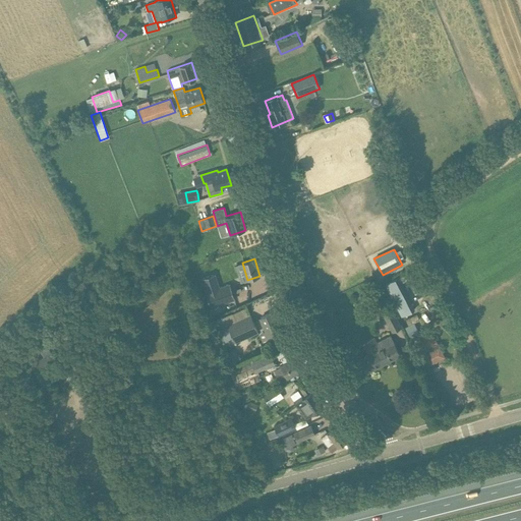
[(201,279),(211,307),(235,299),(230,284),(219,287),(215,274),(201,279)]
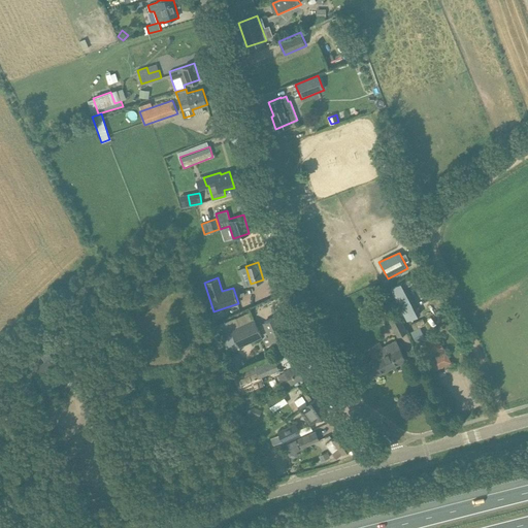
[(403,281),(390,288),(407,321),(421,314),(403,281)]
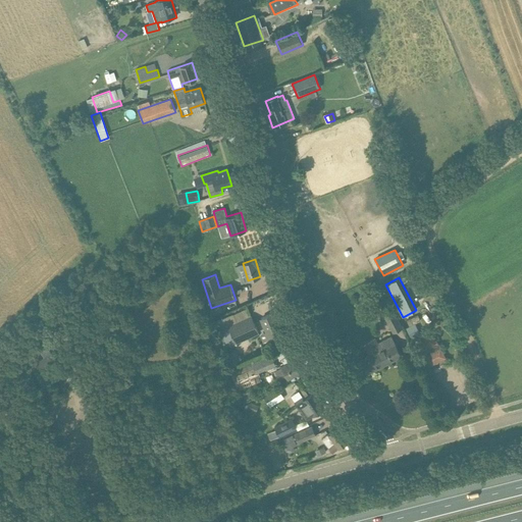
[(399,320),(394,310),(383,315),(393,333),(403,327),(399,320)]
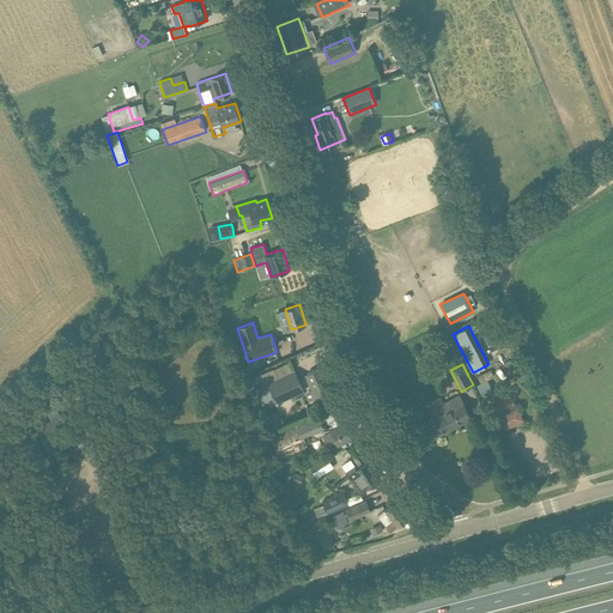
[(323,374),(321,368),(305,374),(319,406),(331,400),(329,400),(337,396),(329,380),(327,381),(323,374)]
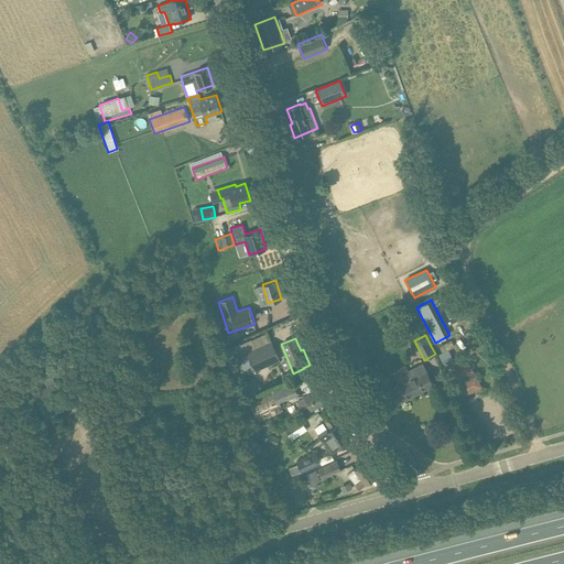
[(440,346),(443,353),(448,349),(453,347),(453,344),(451,340),(440,346)]
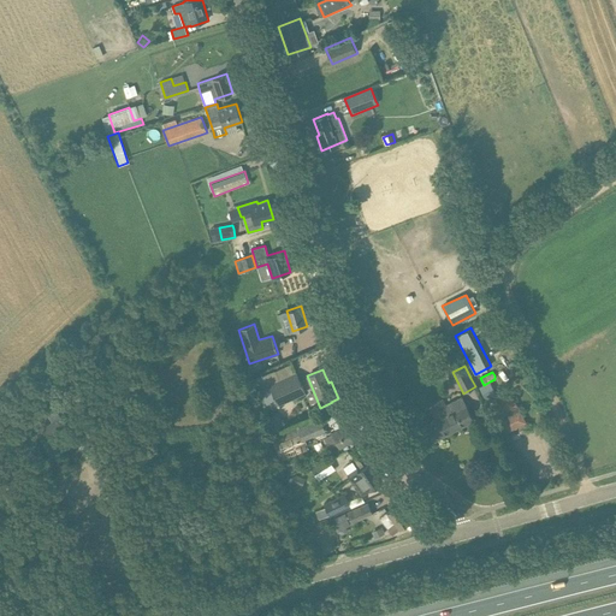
[(306,392),(297,373),(271,385),(277,400),(274,401),(277,406),(288,401),(286,401),(306,392)]
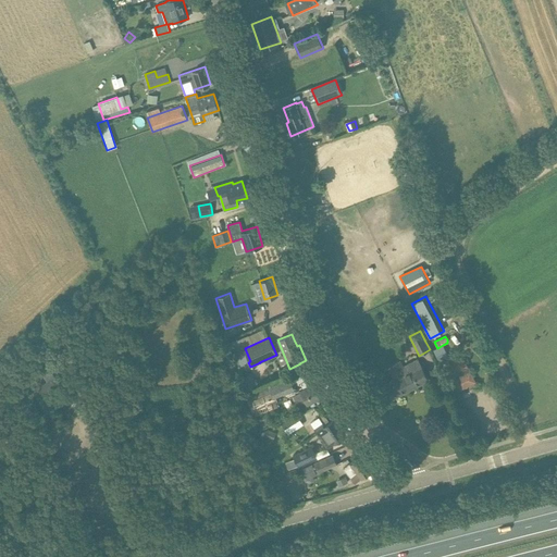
[(475,381),(462,356),(443,367),(456,392),(475,381)]
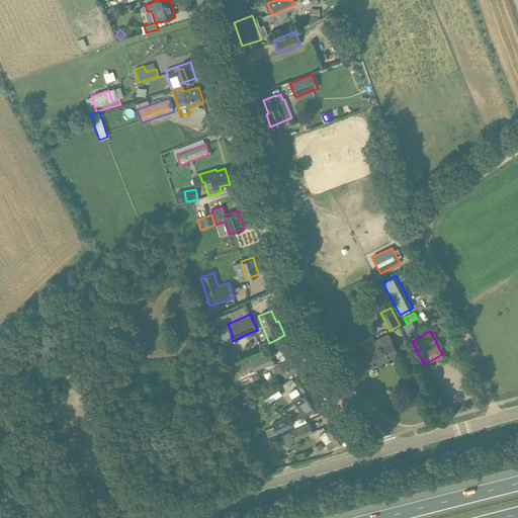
[(365,351),(357,356),(365,371),(400,354),(389,333),(375,340),(363,346),(365,351)]
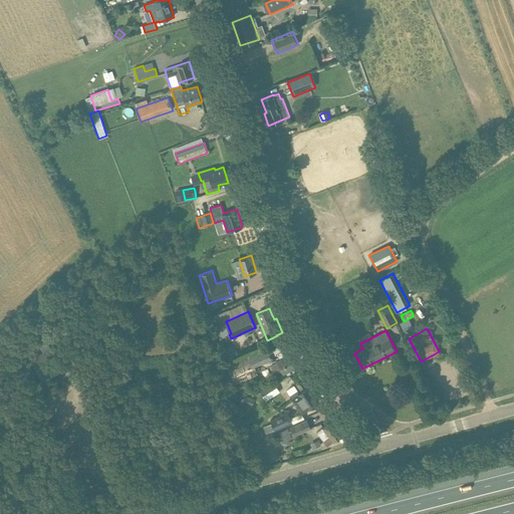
[(272,358),(267,348),(248,356),(252,366),(272,358)]
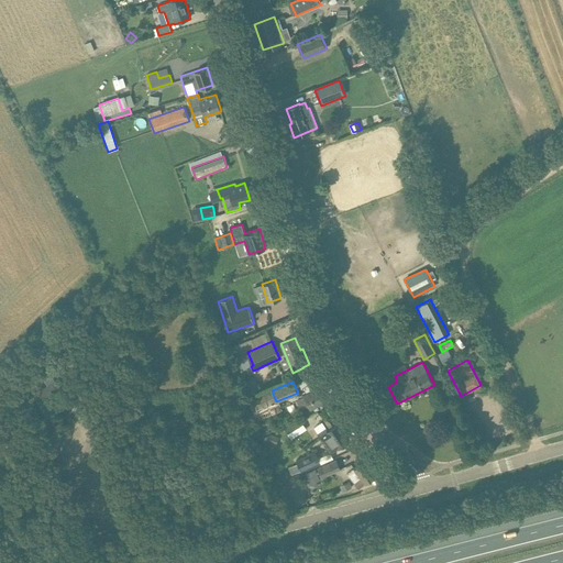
[(253,394),(261,388),(258,384),(250,390),(253,394)]
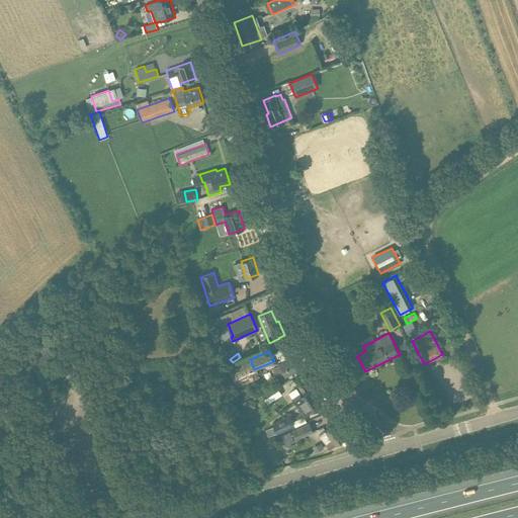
[(298,369),(292,355),(278,362),(279,364),(272,368),(277,377),(284,373),(285,376),(298,369)]
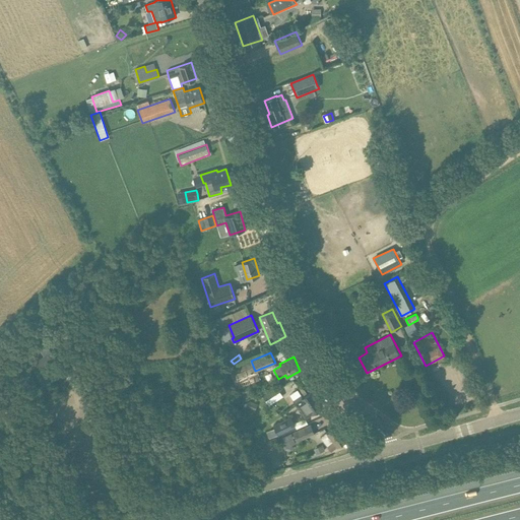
[(103,364),(101,358),(92,361),(95,372),(107,368),(106,363),(103,364)]
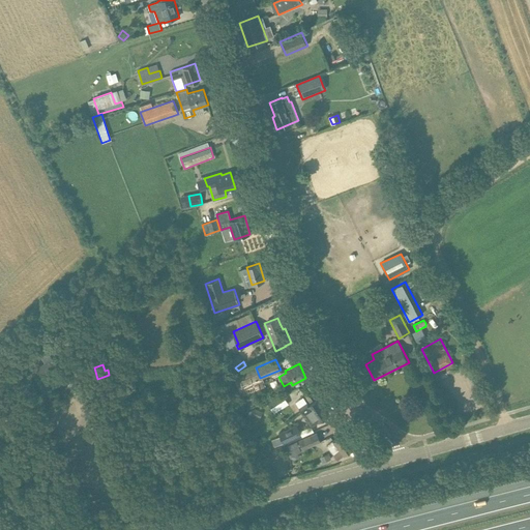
[(302,398),(296,402),(299,407),(307,418),(312,424),(318,420),(320,419),(328,414),(318,400),(310,405),(308,406),(302,398)]
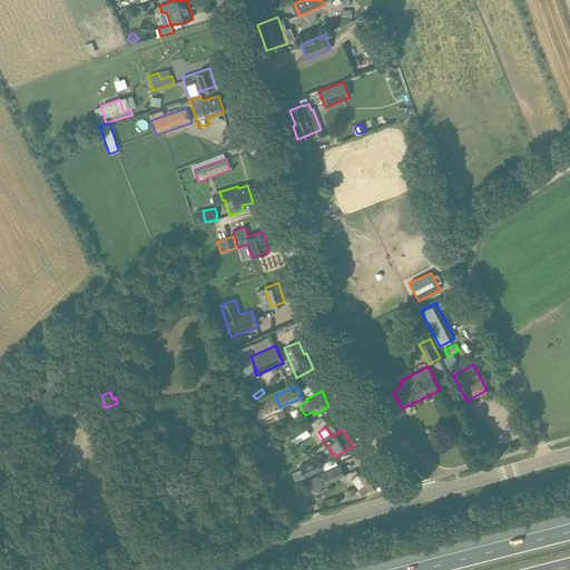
[(298,436),(295,430),(288,434),(292,441),(298,436)]
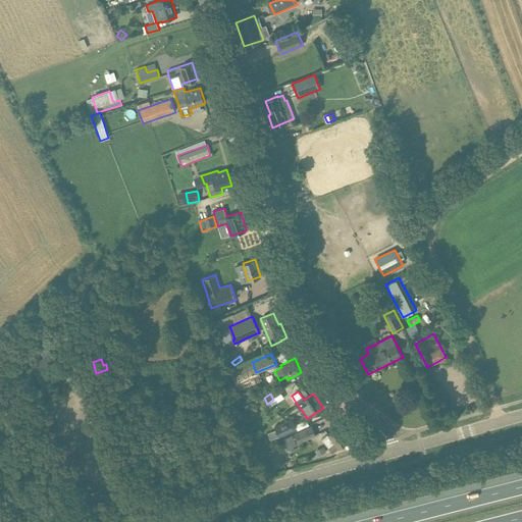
[(259,406),(253,403),(249,410),(256,413),(259,406)]
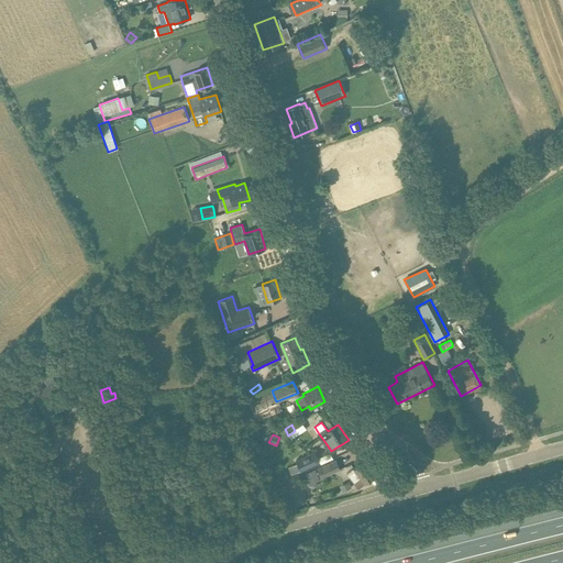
[(339,462),(351,457),(349,451),(337,456),(339,462)]
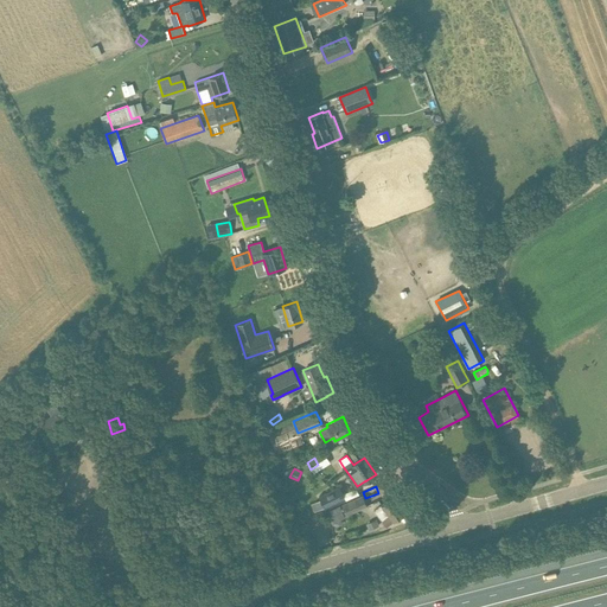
[(317,502),(311,504),(314,512),(325,508),(324,505),(325,504),(325,505),(328,503),(330,505),(344,498),(339,489),(325,496),(325,497),(323,498),(321,497),(315,500),(317,502)]
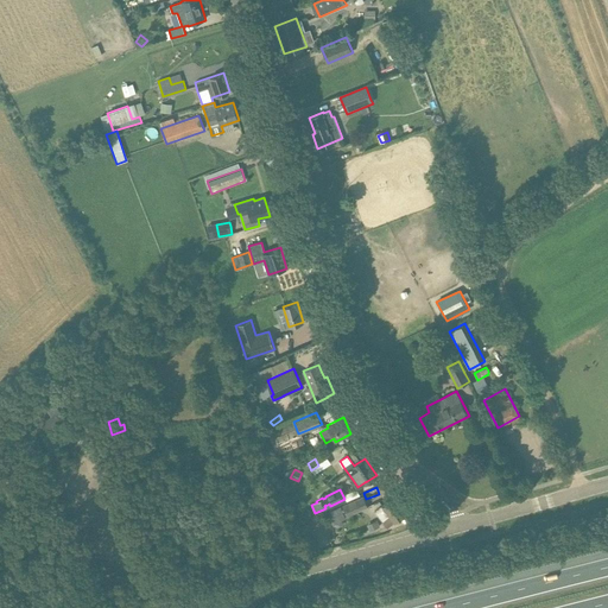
[(368,507),(363,496),(342,506),(347,517),(368,507)]
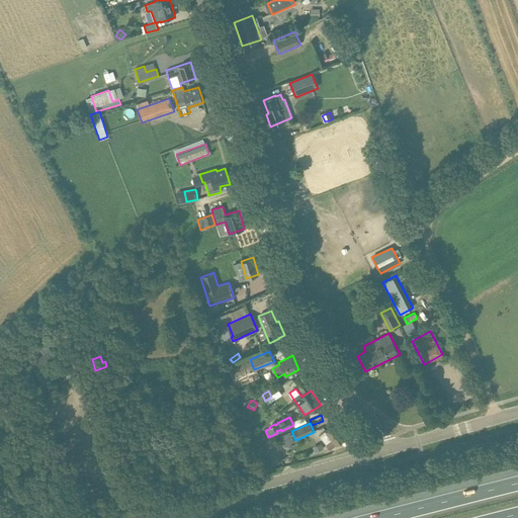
[(346,437),(335,424),(326,431),(320,435),(326,443),(326,444),(330,449),(336,444),(346,437)]
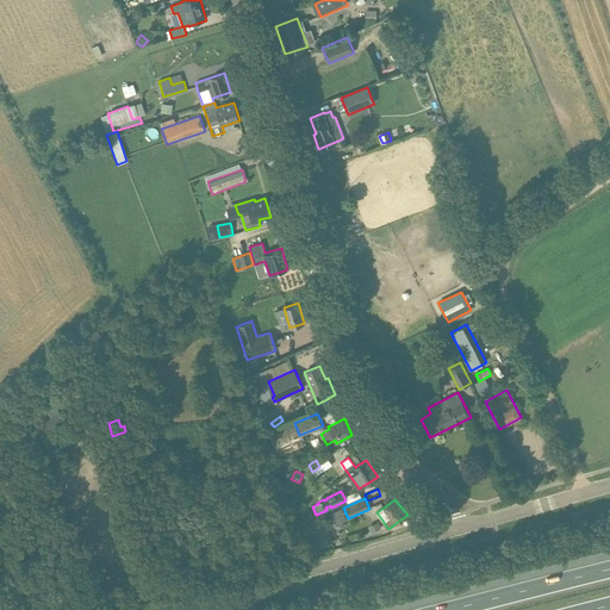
[(343,514),(341,509),(334,512),(336,517),(332,520),(336,526),(347,520),(344,514),(343,514)]
